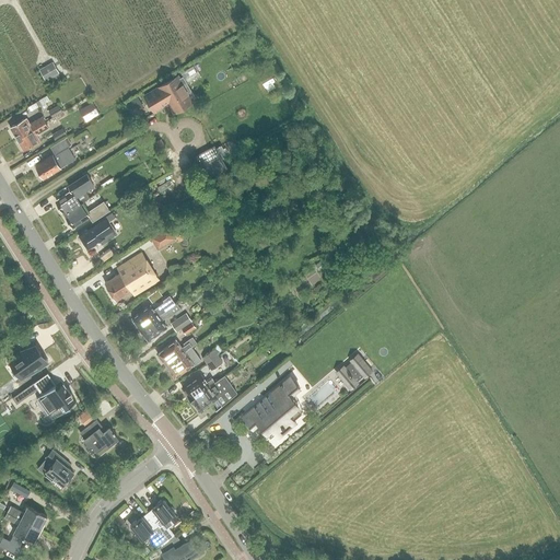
[(53,62),(39,70),(45,81),(59,73),(53,62)]
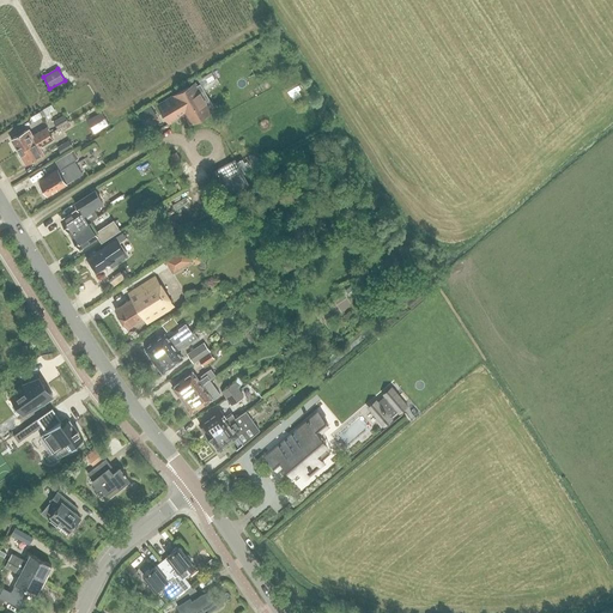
[(196,84),(158,105),(169,123),(184,115),(190,125),(216,110),(204,90),(201,91),(196,84)]
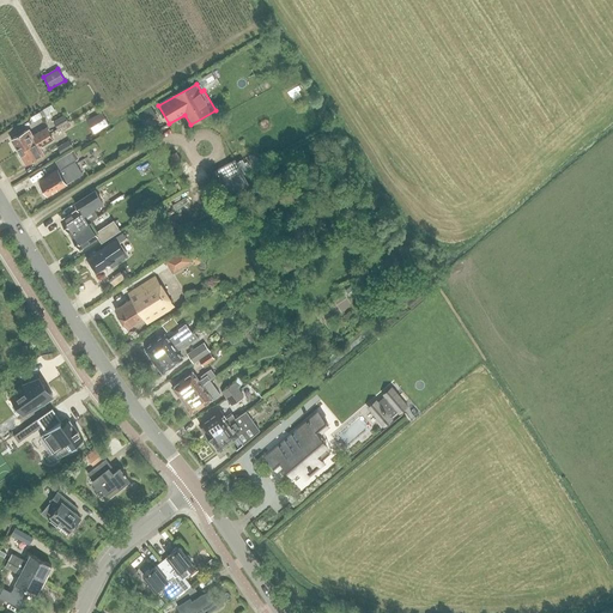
[(49,114),(54,111),(50,105),(42,111),(48,121),(53,119),(49,114)]
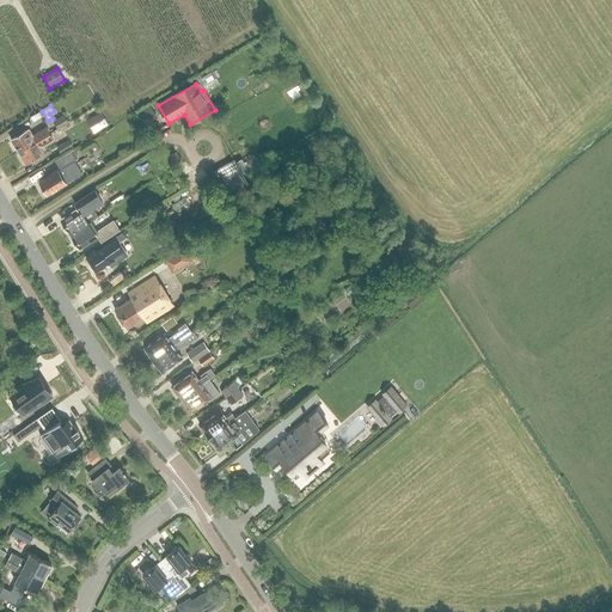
[(109,126),(102,114),(86,122),(93,134),(109,126)]
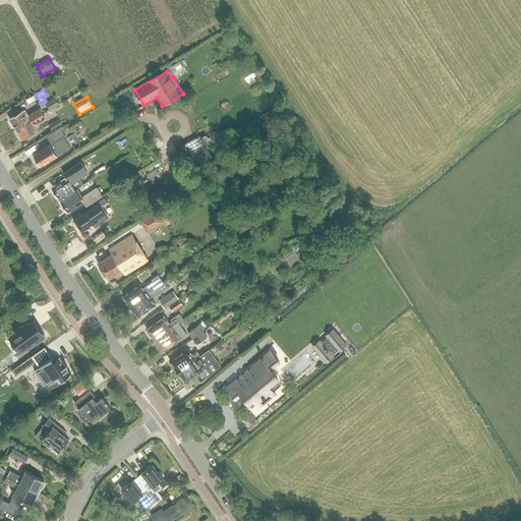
[(49,110),(58,105),(54,98),(45,104),(49,110)]
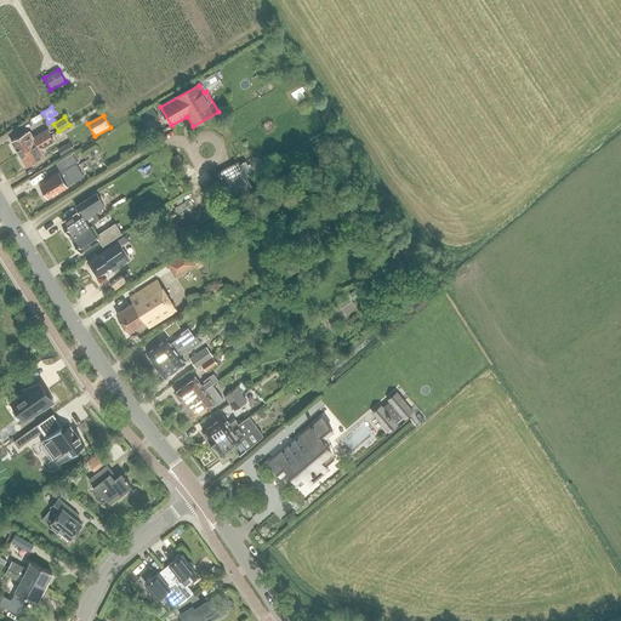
[(11,141),(20,155),(51,136),(47,130),(34,138),(29,131),(11,141)]
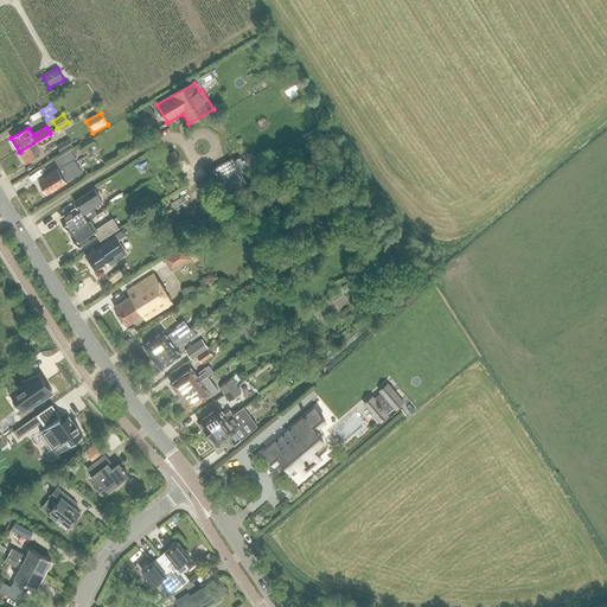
[(53,139),(50,133),(19,152),(26,164),(44,153),(39,146),(53,139)]
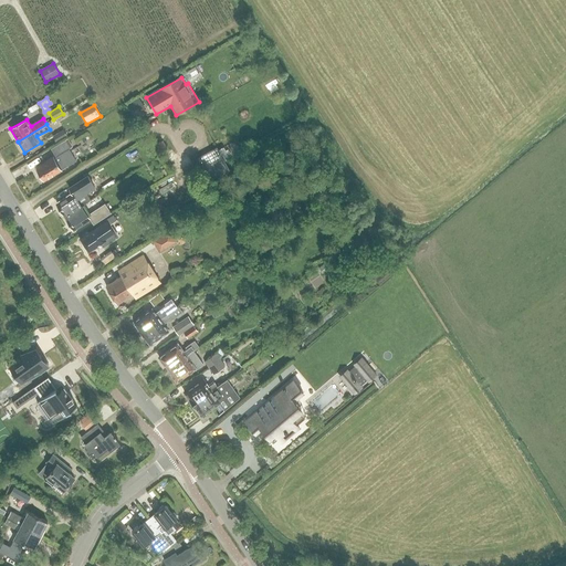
[(66,130),(55,137),(59,142),(69,136),(66,130)]
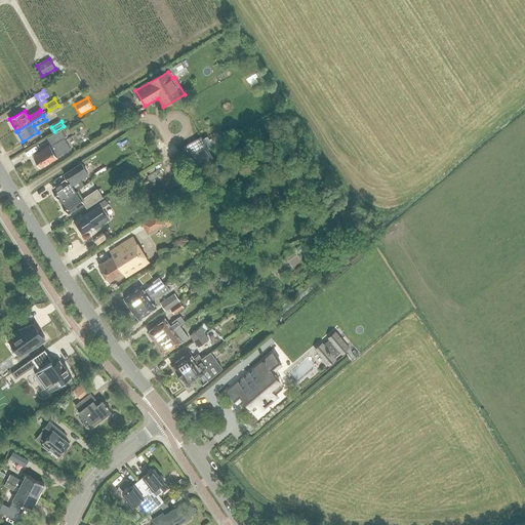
[(156,139),(150,129),(145,132),(151,143),(156,139)]
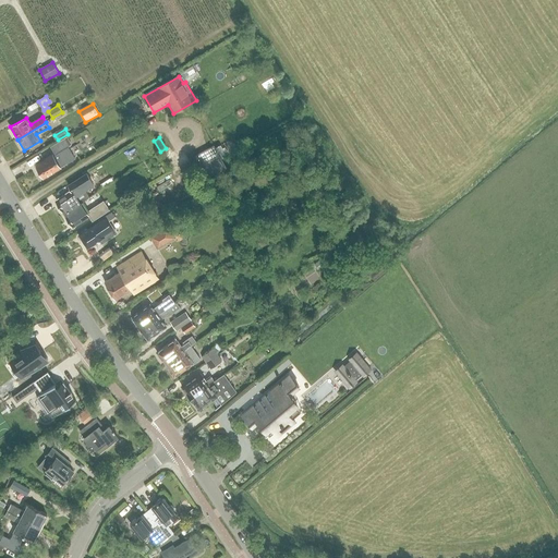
[(44,179),(77,158),(70,146),(72,146),(68,138),(51,148),(56,155),(53,156),(52,155),(46,158),(47,159),(36,166),(40,172),(39,173),(41,177),(43,177),(44,179)]
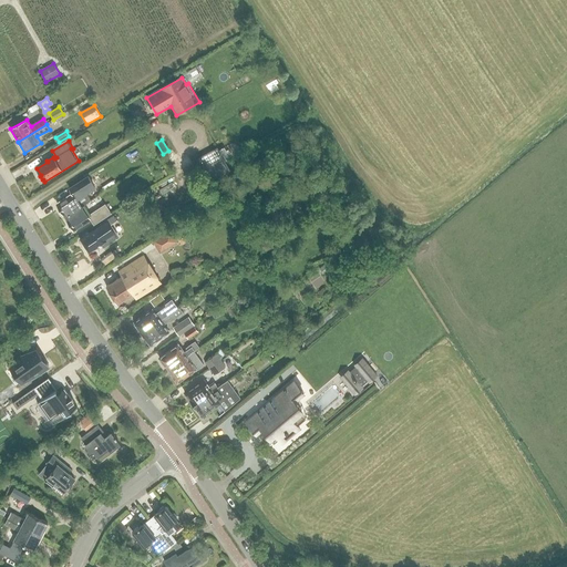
[(217,147),(198,158),(212,181),(229,171),(217,147)]
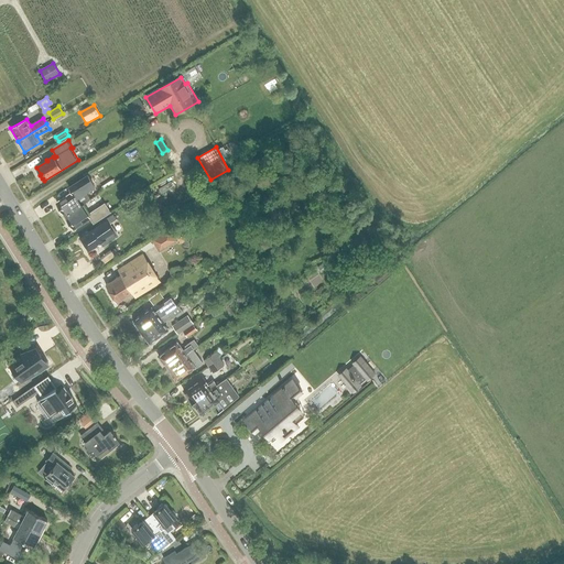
[(65,216),(85,203),(90,199),(85,192),(95,185),(88,175),(69,187),(73,194),(57,204),(65,216)]
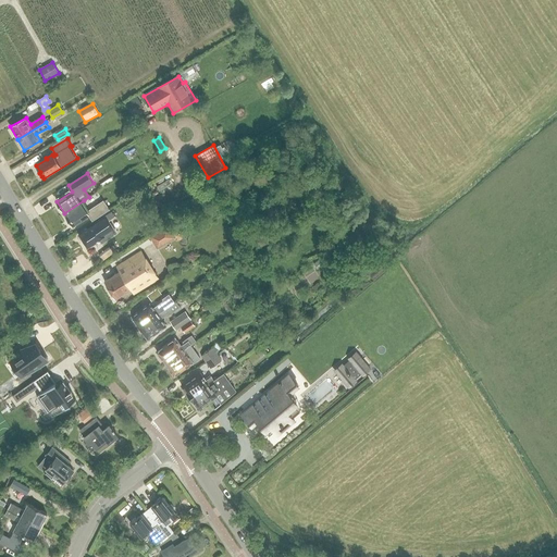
[(88,217),(91,221),(109,210),(103,201),(89,210),(84,200),(64,213),(73,226),(88,217)]
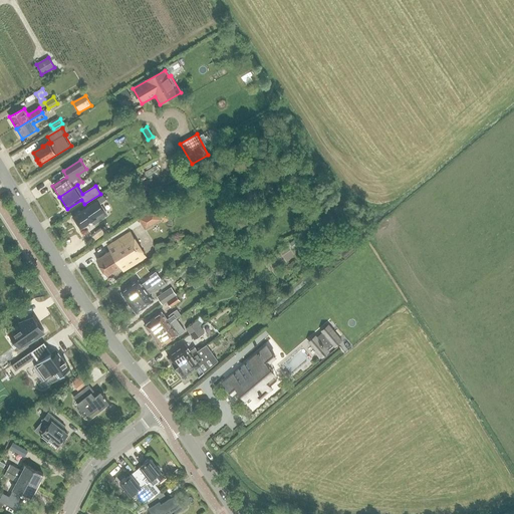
[(97,201),(72,218),(80,229),(92,221),(94,224),(107,215),(99,204),(105,200),(102,195),(96,200),(97,201)]
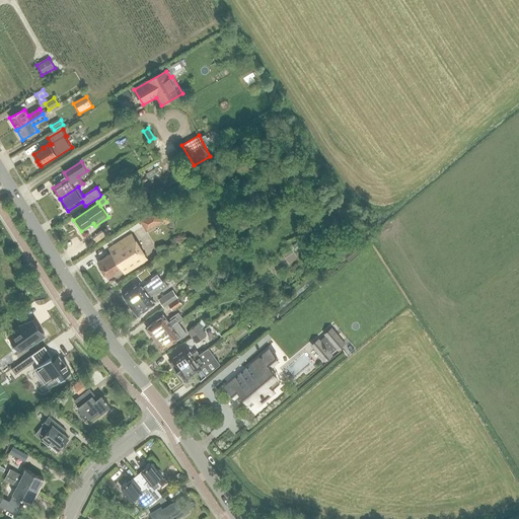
[(138,203),(127,209),(132,218),(143,212),(138,203)]
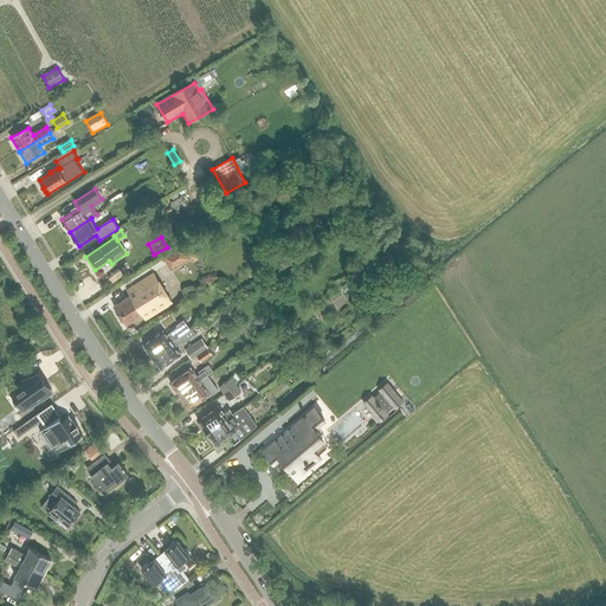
[(181,245),(163,257),(172,269),(189,257),(181,245)]
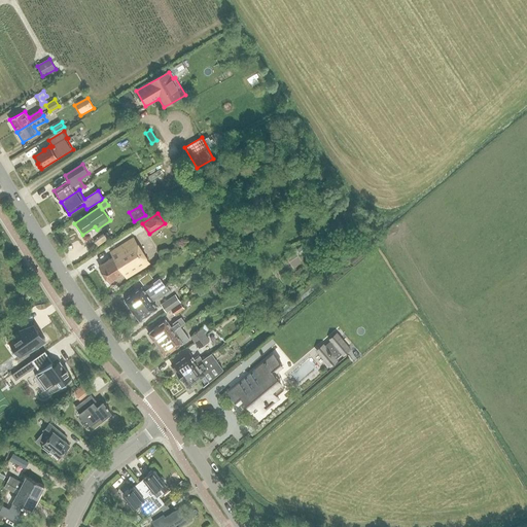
[(134,237),(110,252),(113,256),(99,265),(109,282),(115,278),(118,282),(149,261),(134,237)]
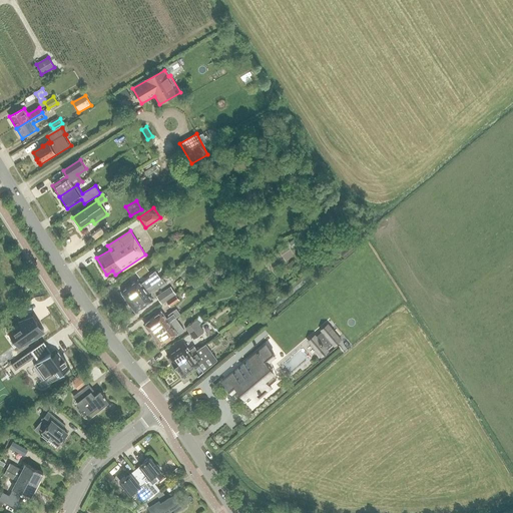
[(144,266),(136,272),(140,277),(148,272),(144,266)]
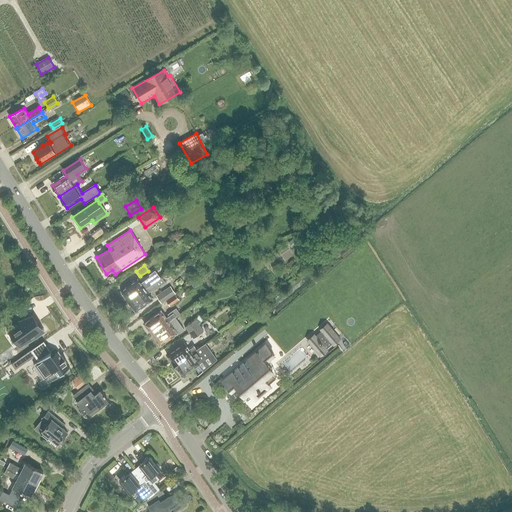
[(137,277),(121,289),(121,290),(121,292),(124,295),(125,295),(128,300),(155,280),(152,276),(142,284),(137,277)]
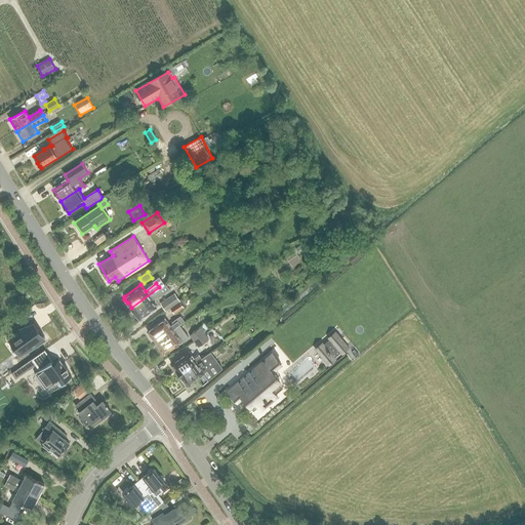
[(159,287),(131,308),(135,312),(135,314),(137,317),(138,317),(139,318),(156,306),(152,300),(156,297),(157,298),(158,297),(169,289),(164,283),(159,287)]
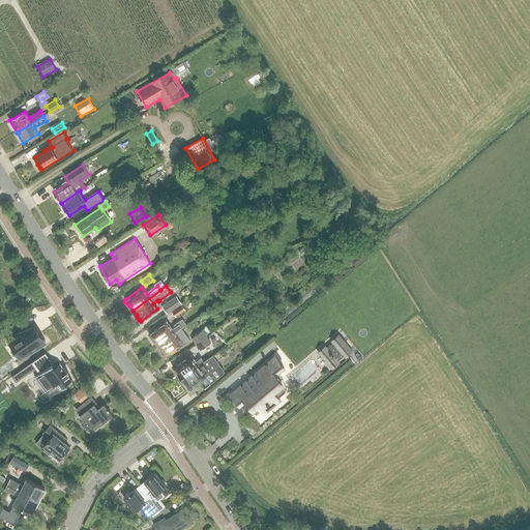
[(243,290),(236,295),(239,300),(246,295),(243,290)]
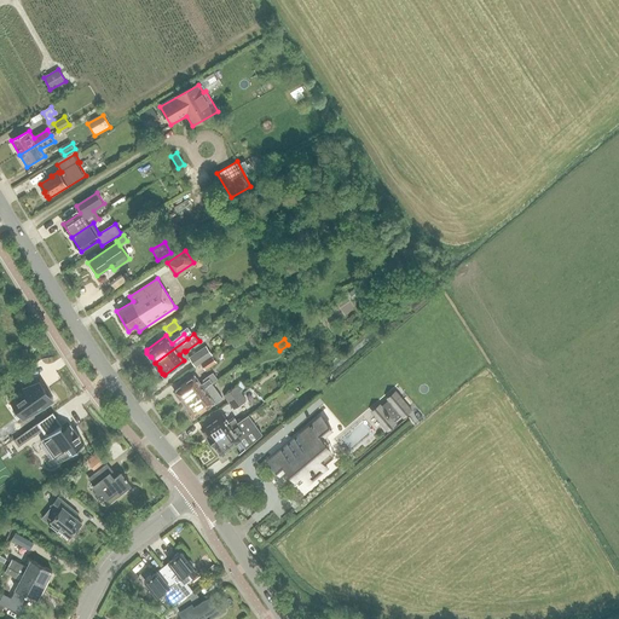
[(190,356),(189,357),(195,366),(197,365),(201,363),(202,362),(212,356),(204,346),(190,356)]
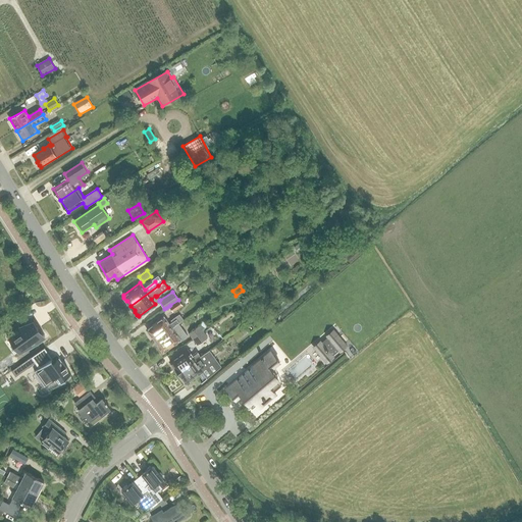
[(170,305),(169,306),(173,311),(174,310),(181,305),(178,300),(170,305)]
